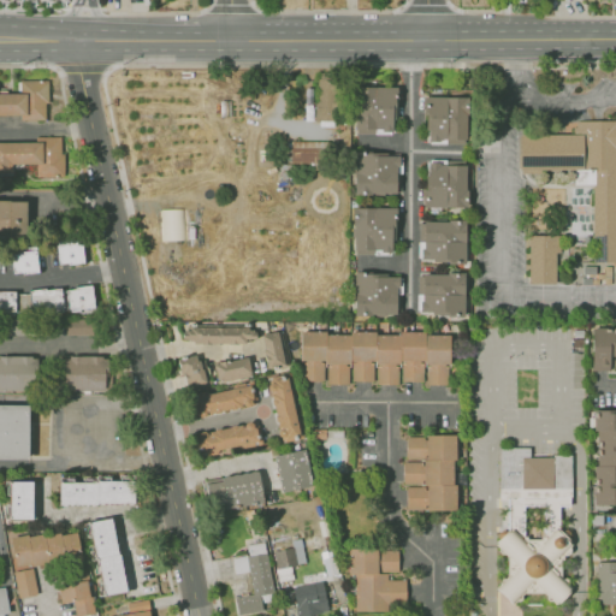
[(333,122),(335,78),(315,77),(314,120),(333,122)]
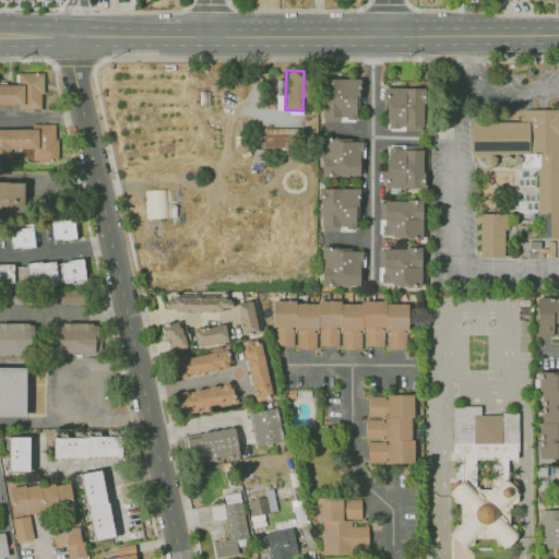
[(44,72),(18,72),(18,83),(0,83),(0,104),(19,104),(19,108),(40,108),(40,93),(44,93),(44,72)]
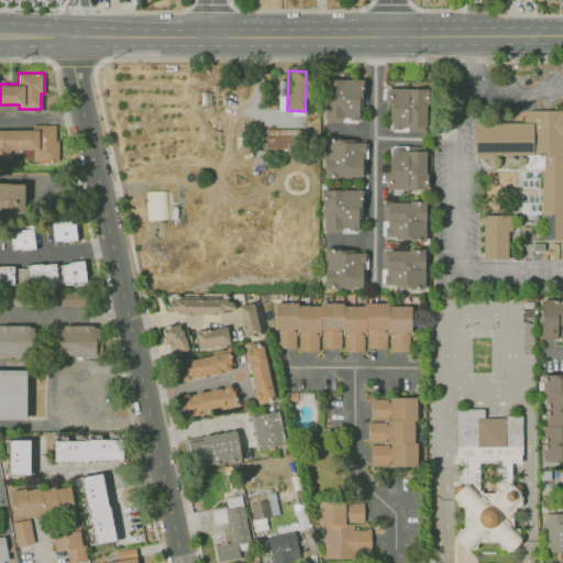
[(324,81),(324,124),(360,124),(360,81),(324,81)]
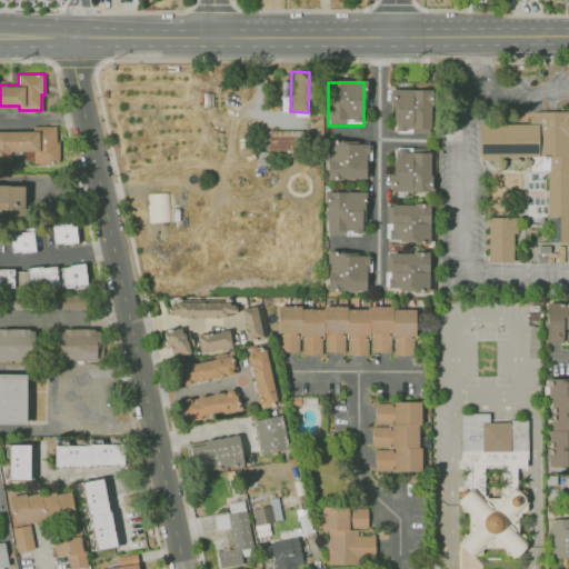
[(395,90),(395,133),(430,133),(430,90),(395,90)]
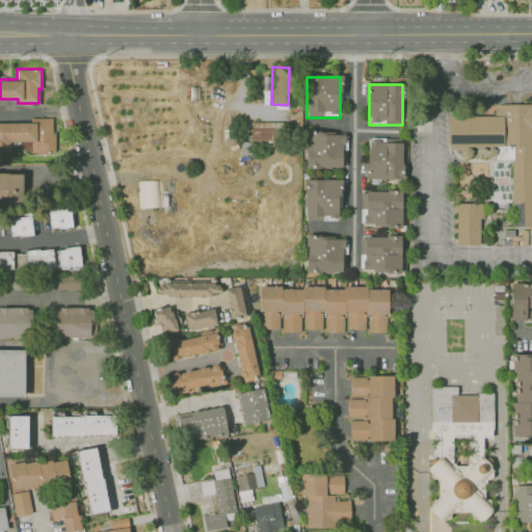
[(531,101),(494,102),(494,112),(446,113),(447,149),(494,149),(494,159),(510,159),(509,204),(509,224),(523,224),(530,224),(530,243),(531,243),(531,223),(529,223),(529,127),(531,127),(531,101)]
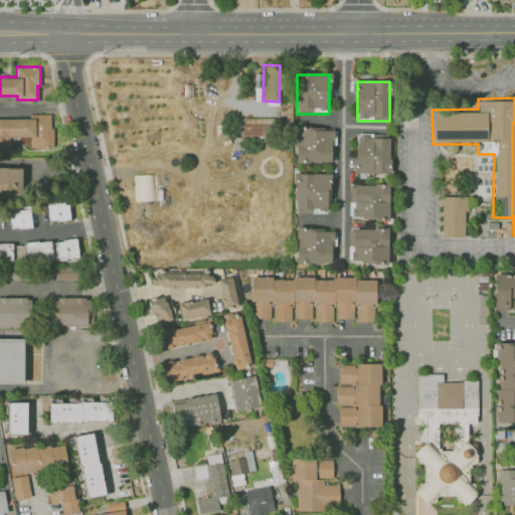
[(49,114),(29,115),(29,119),(0,119),(0,144),(9,144),(9,137),(29,137),(29,147),(42,147),(42,146),(53,146),(52,128),(50,128),(49,114)]
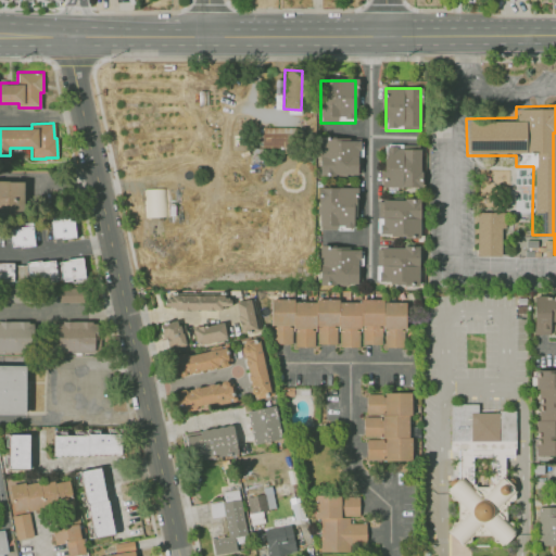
[(263,128),(282,128),(282,144),(263,144),(263,128)]
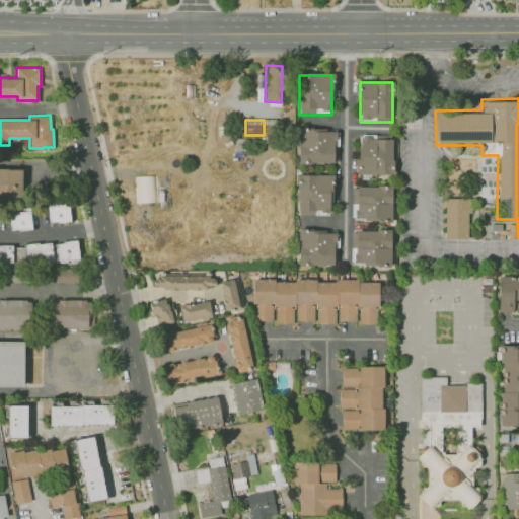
[(301,128),(301,167),(334,167),(334,128),(301,128)]
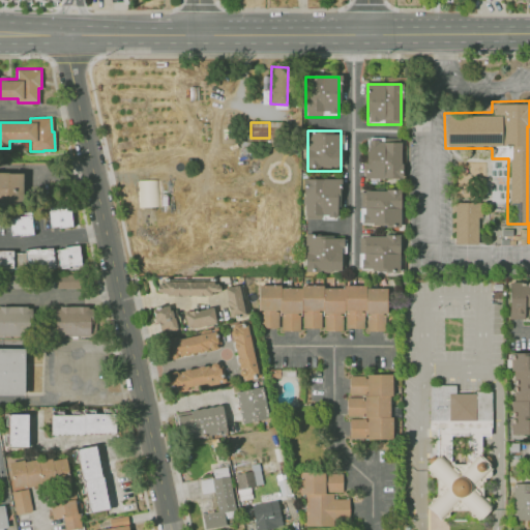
[(366,140),(366,180),(400,180),(400,140),(366,140)]
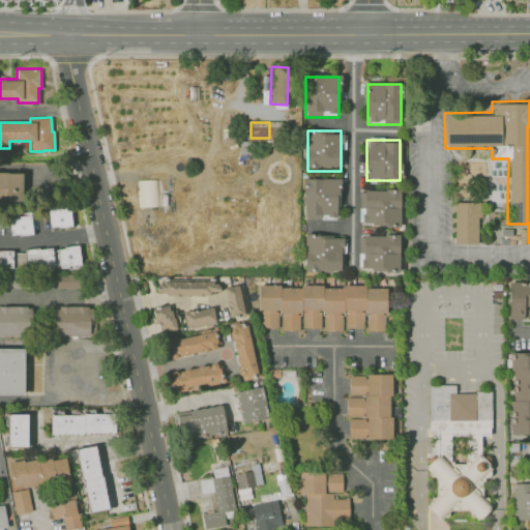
[(0,173),(23,173),(23,204),(0,204),(0,173)]
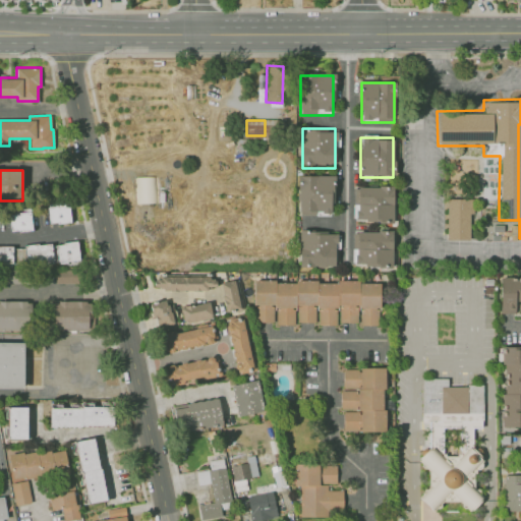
[(301,175),(302,215),(334,215),(334,175),(301,175)]
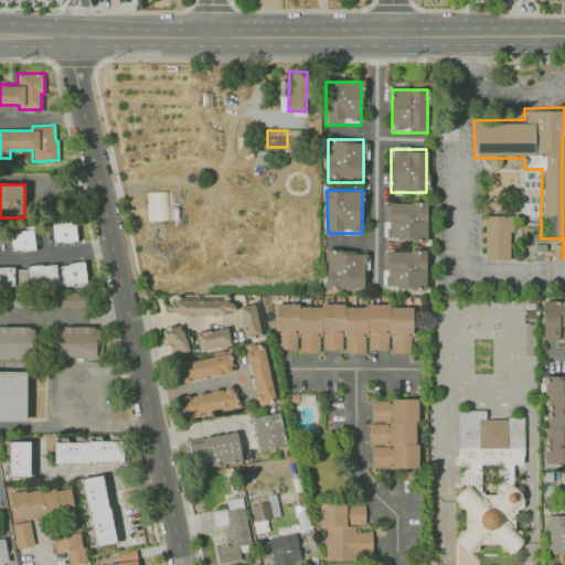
[(170,191),(147,192),(148,221),(170,220),(170,191)]
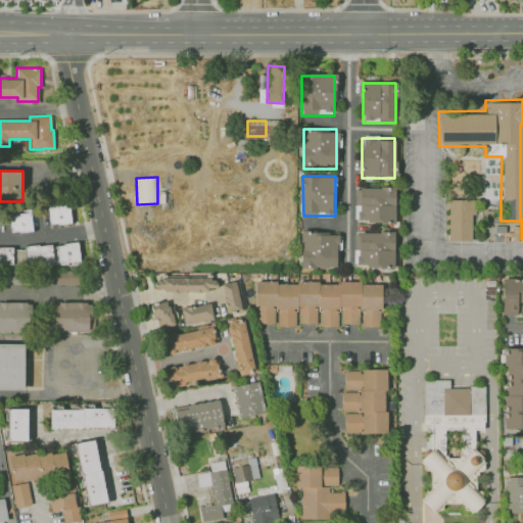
[(362,186),(362,226),(393,226),(393,186),(362,186)]
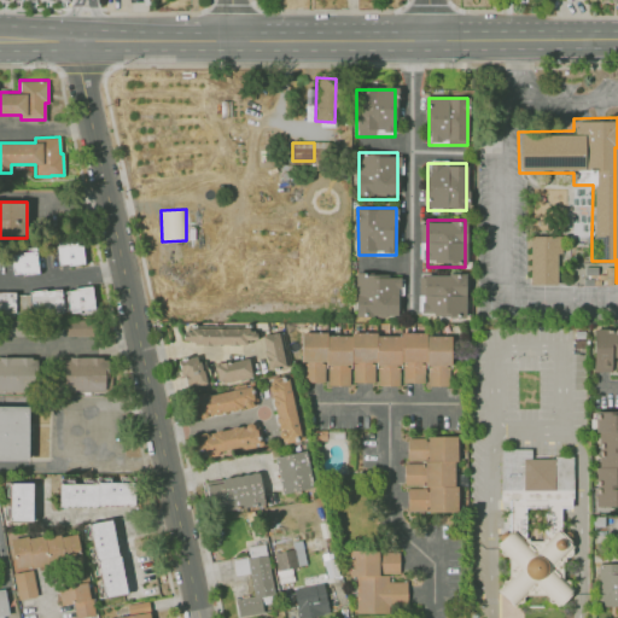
[(530,237),(531,284),(559,284),(559,237),(530,237)]
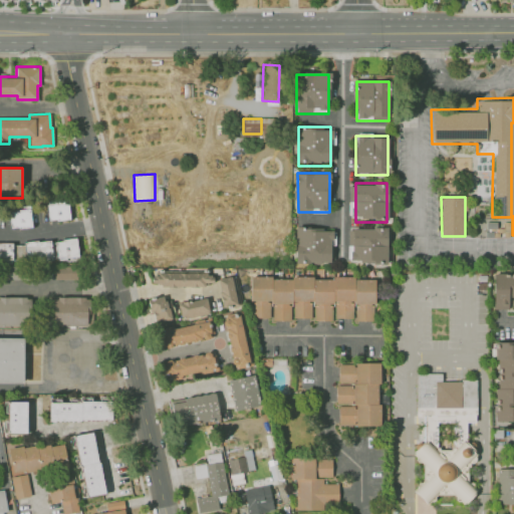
[(46,204),(54,203),(54,202),(67,201),(69,219),(56,220),(56,219),(48,220),(46,204)]
